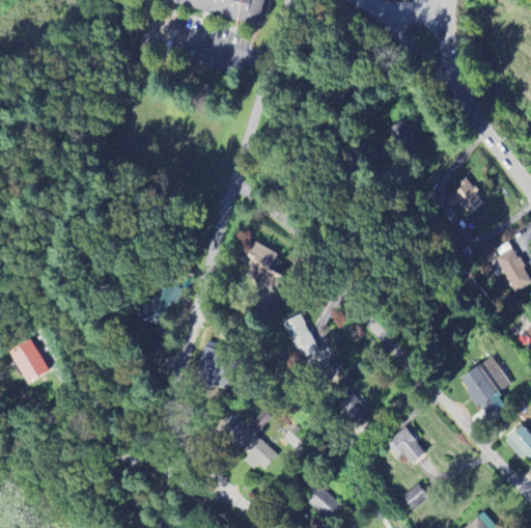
[(163,0),(257,26),(264,0),(163,0)]
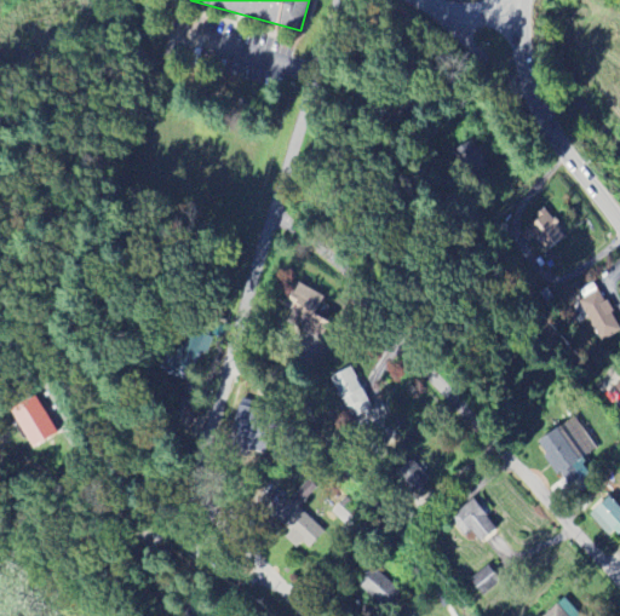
[(564,235),(545,206),(535,212),(539,218),(520,231),(526,240),(535,234),(545,248),(564,235)]
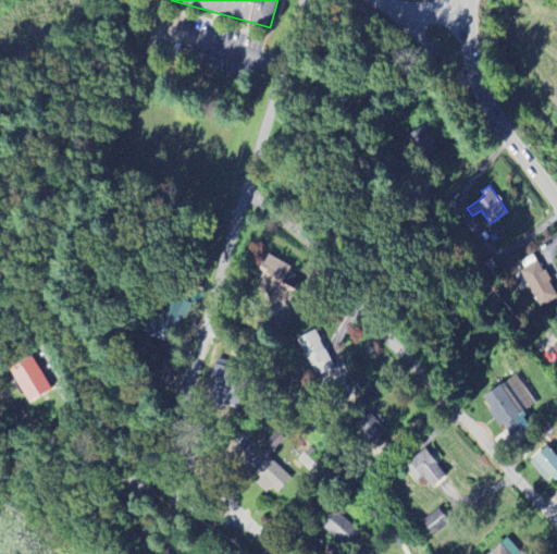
[(255,274),(261,278),(256,288),(285,304),(302,271),(267,253),(255,274)]
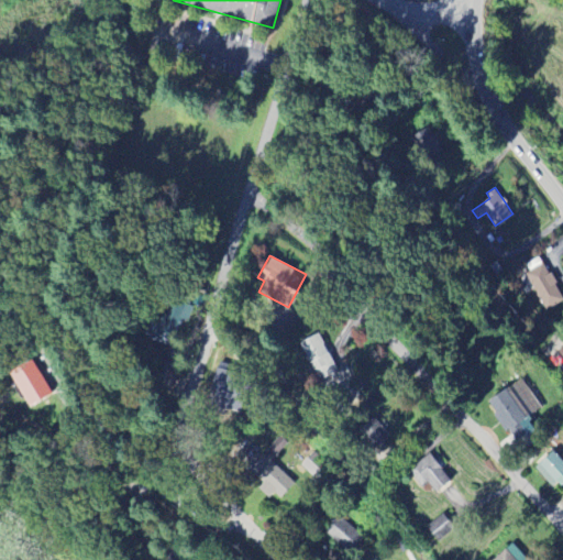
[(526,271),(543,309),(562,299),(562,298),(545,262),(526,271)]
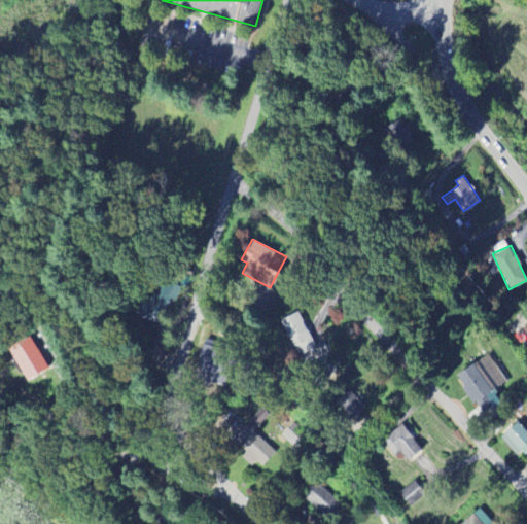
[(161,322),(173,284),(150,277),(138,315),(161,322)]
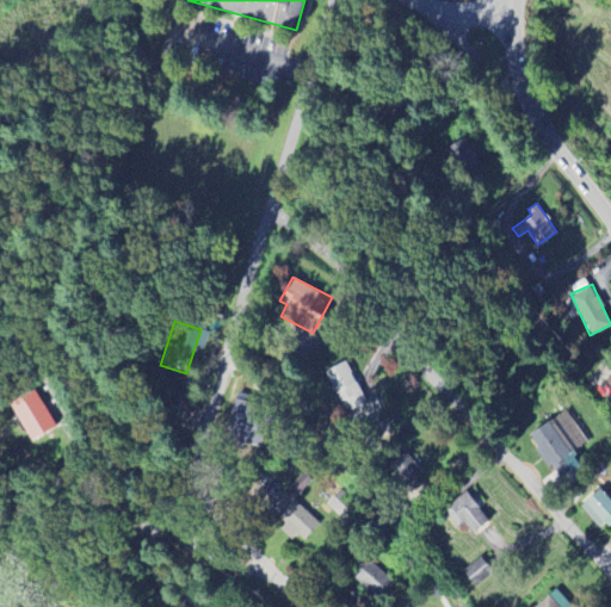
[(339,402),(346,398),(350,408),(364,402),(346,359),(325,369),(339,402)]
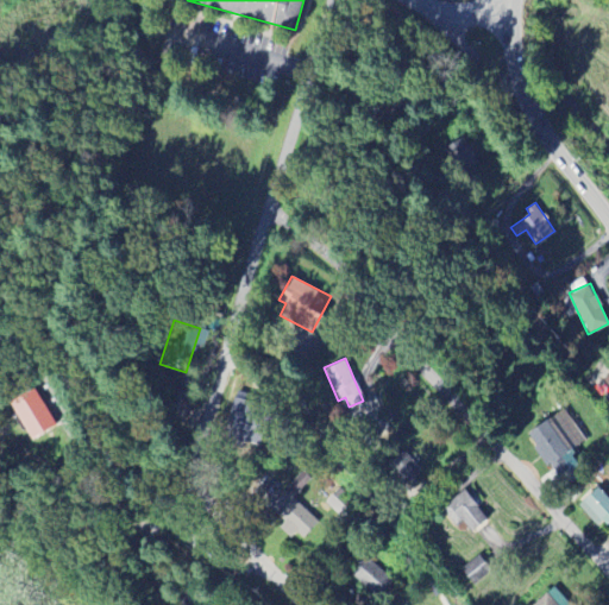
[(12,402),(33,439),(58,424),(37,388),(12,402)]
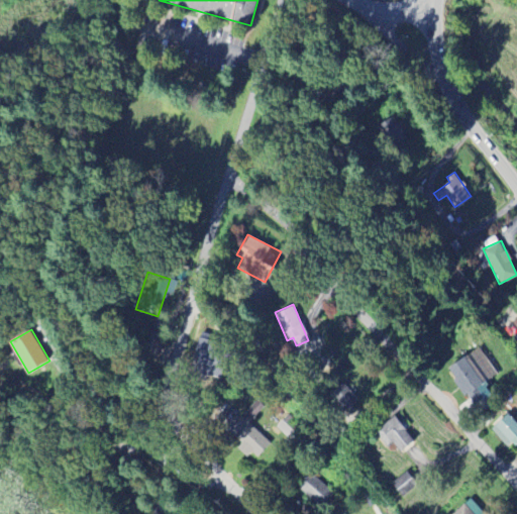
[(447,368),(473,405),(491,393),(484,382),(497,373),(479,345),(447,368)]
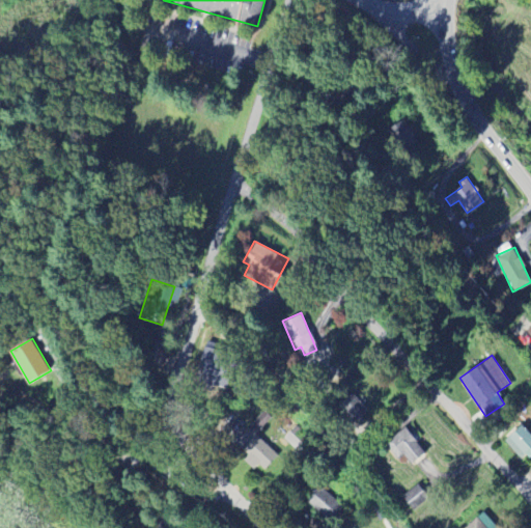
[(355,421),(367,410),(352,392),(338,405),(355,421)]
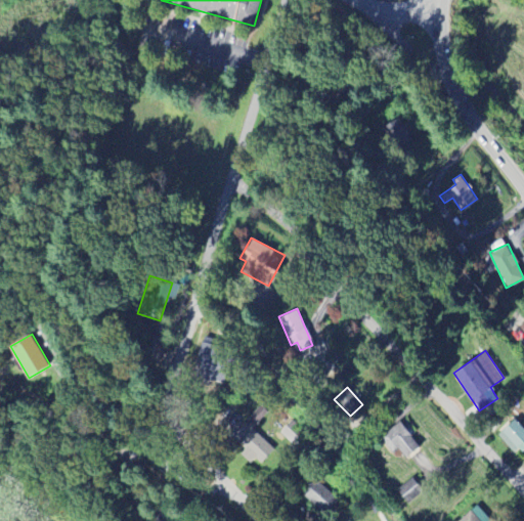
[(261,464),(274,450),(251,426),(267,410),(261,405),(231,434),(261,464)]
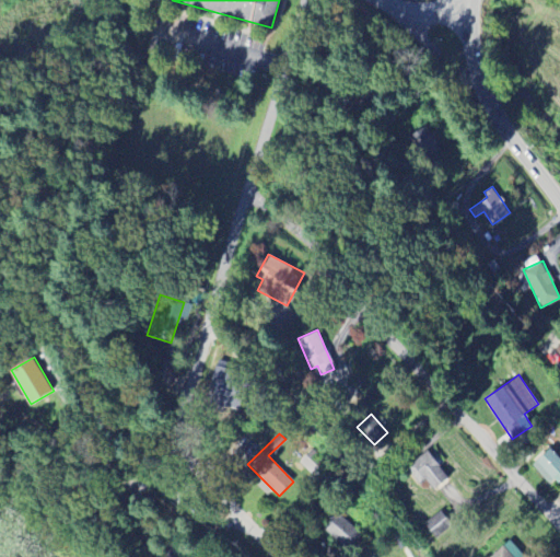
[(299,463),(315,474),(325,459),(310,448),(299,463)]
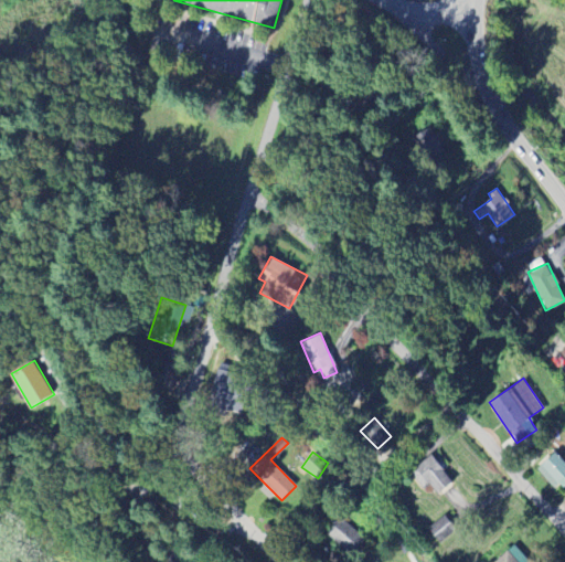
[(557,490),(564,483),(564,462),(554,452),(536,468),(557,490)]
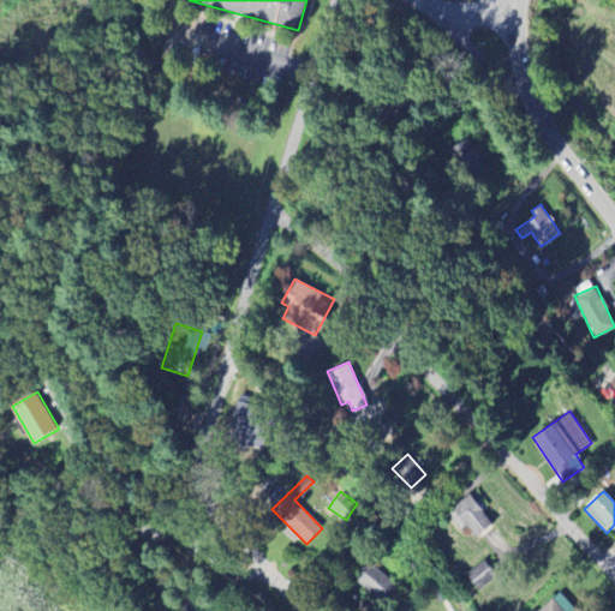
[(467,523),(476,535),(493,523),(470,493),(447,510),(460,528),(467,523)]
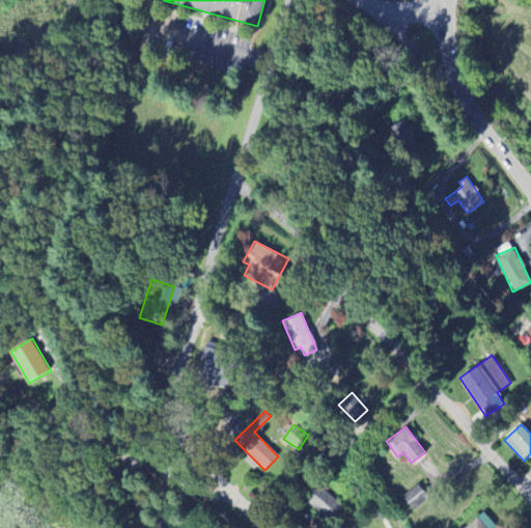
[(401,495),(414,509),(431,496),(420,481),(401,495)]
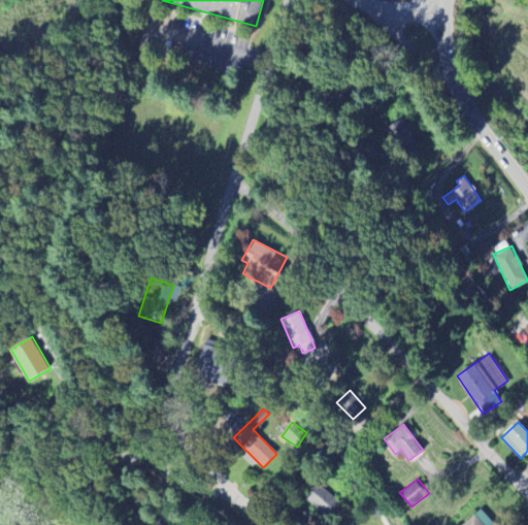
[(327,518),(341,503),(320,483),(305,497),(327,518)]
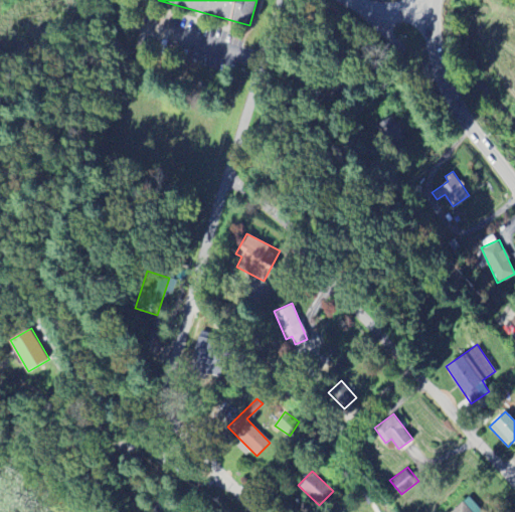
[(479,511),(482,509),(468,495),(449,511),(479,511)]
